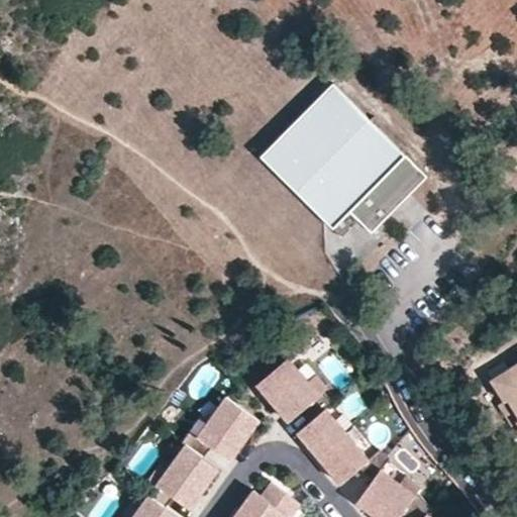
[(428,176),(333,82),(261,156),(326,219),(358,220),(372,232),(428,176)]
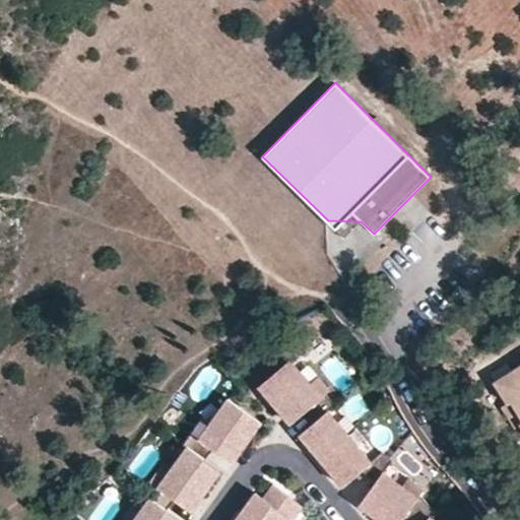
[(345,238),(361,221),(328,220),(345,238)]
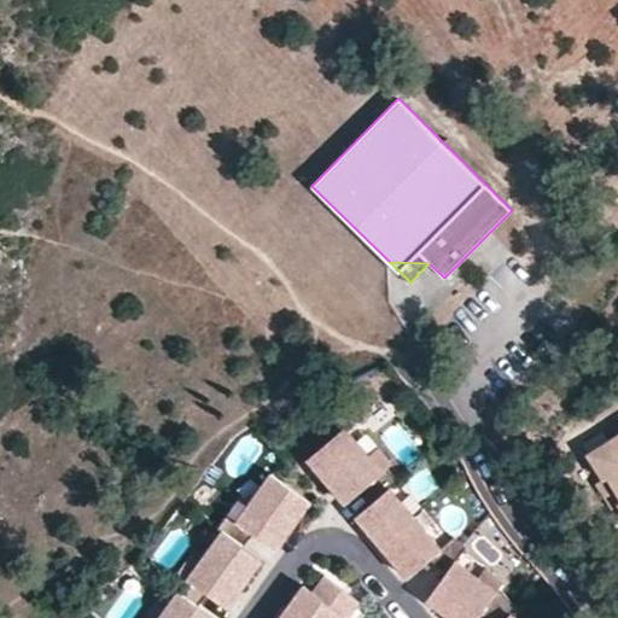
[(397,479),(388,468),(392,464),(378,447),(369,455),(362,460),(351,447),(357,441),(345,425),(307,458),(332,489),(339,483),(347,490),(339,496),(345,503),(362,489),(372,501),(390,487),(397,479)]
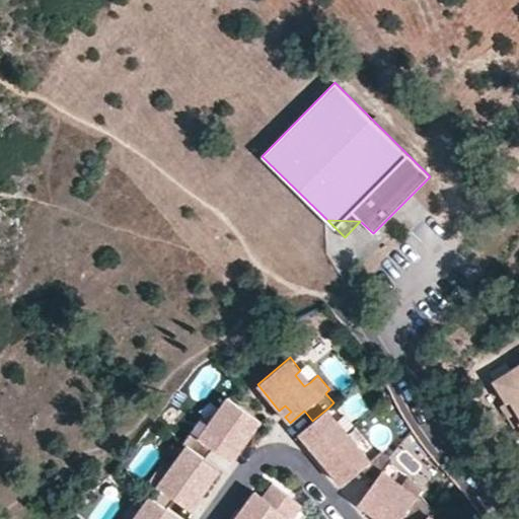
[(518,364),(493,381),(506,401),(507,402),(510,400),(518,414),(518,423),(518,364)]
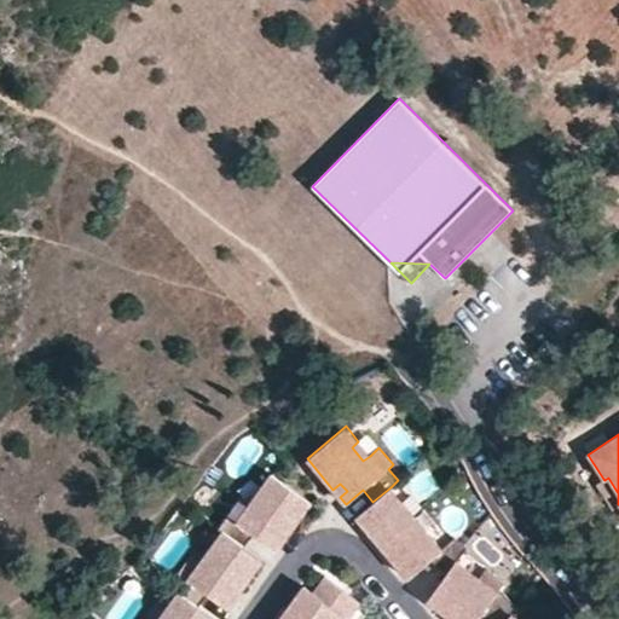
[(370,456),(358,441),(352,447),(363,461),(370,456)]
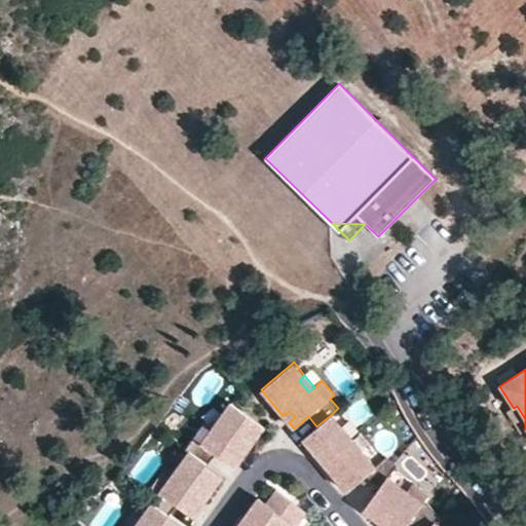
[(246,453),(265,426),(231,402),(221,415),(227,419),(219,433),(212,427),(204,422),(185,448),(189,451),(209,464),(217,454),(235,467),(240,460),(234,456),(239,449),(246,453)]
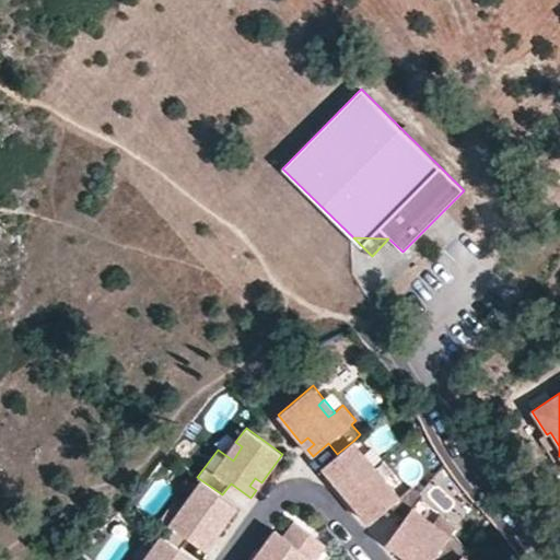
[(559,456),(559,446),(550,432),(547,434),(546,433),(539,438),(555,462),(559,457),(559,456)]
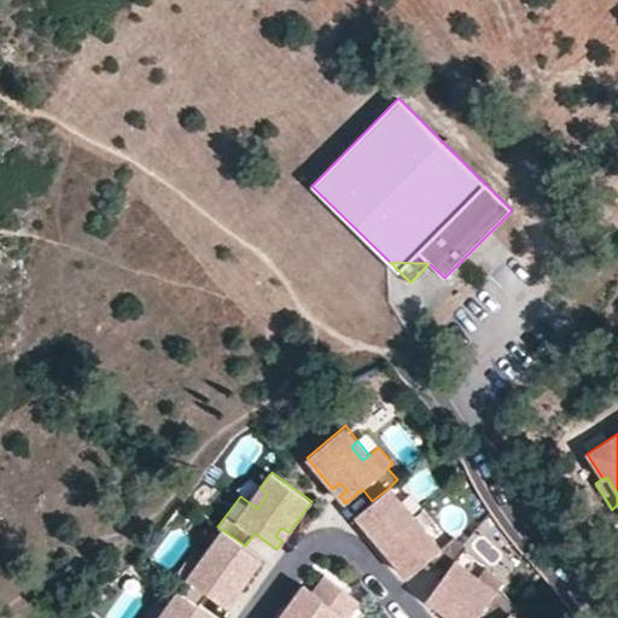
[(347,490),(339,483),(332,489),(339,496),(347,490)]
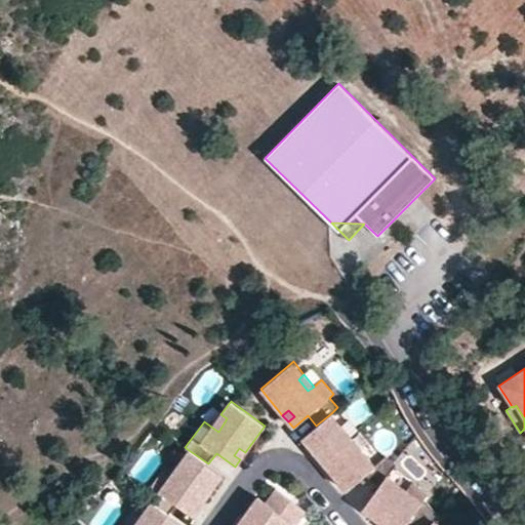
[(374,465),(331,413),(316,426),(303,438),(319,458),(325,453),(330,459),(334,465),(329,470),(347,490),(365,475),(379,485),(387,475),(396,463),(386,455),(374,465)]
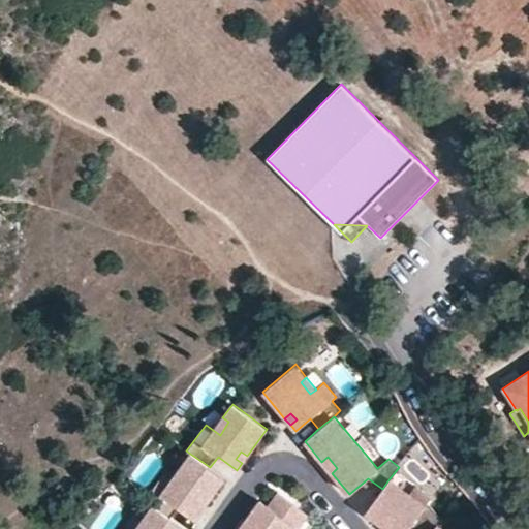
[(220,435),(228,422),(222,417),(213,430),(220,435)]
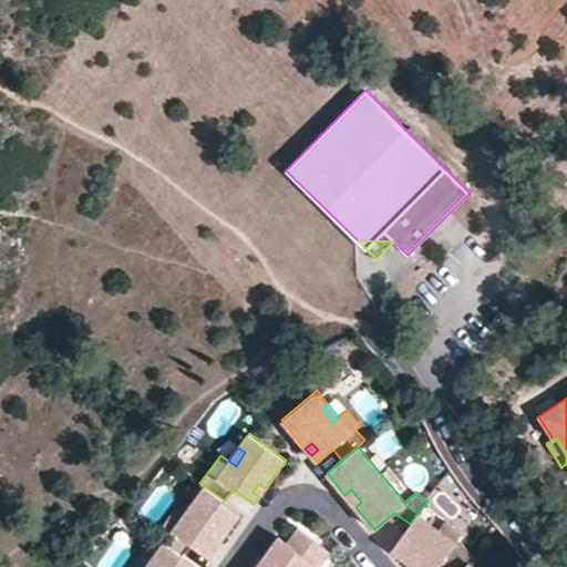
[(259,496),(265,488),(258,484),(253,492),(259,496)]
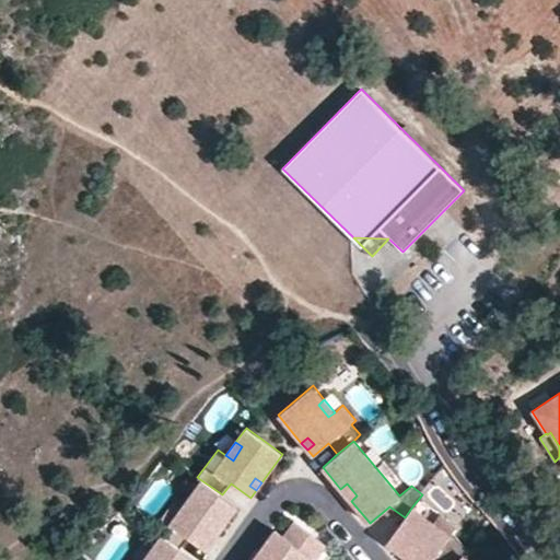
[(229,520),(237,506),(222,494),(201,480),(191,494),(198,499),(188,513),(182,508),(173,502),(162,518),(163,520),(155,531),(181,549),(188,537),(206,550),(211,544),(205,538),(210,531),(217,536),(229,520)]
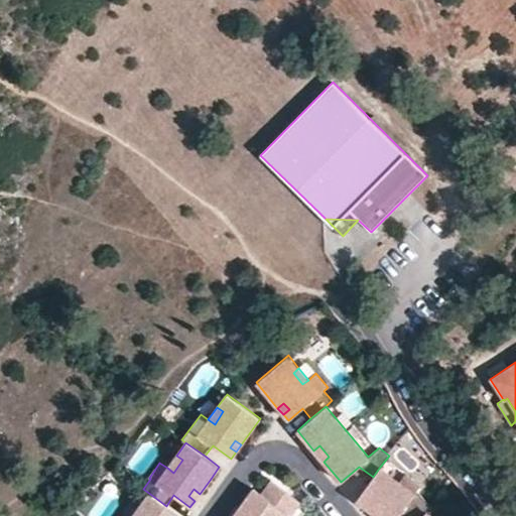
[(325,452),(319,445),(313,450),(318,457),(325,452)]
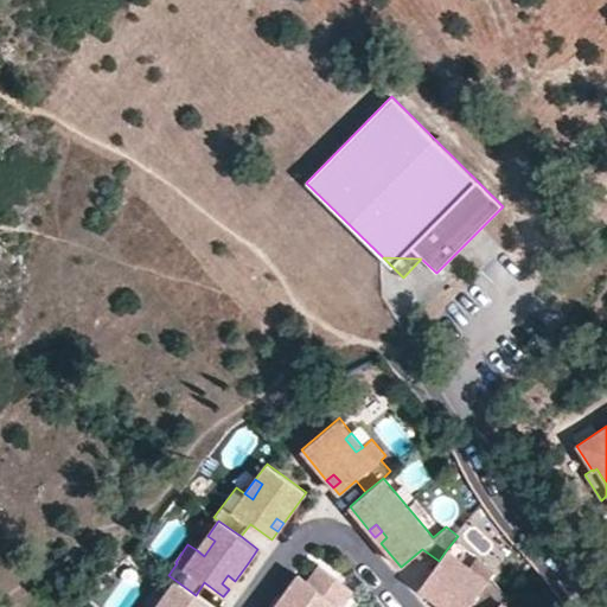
[(387,537),(382,531),(375,537),(381,543),(387,537)]
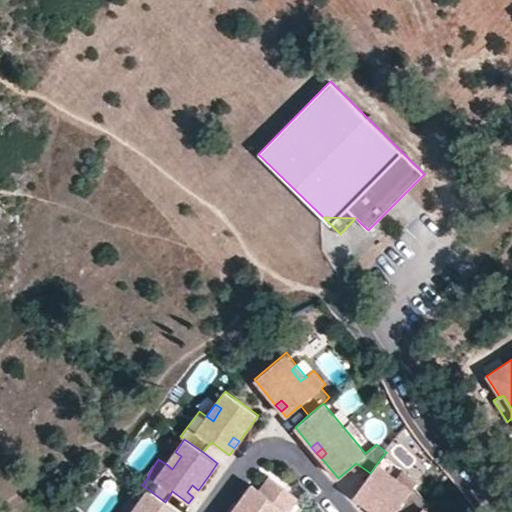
[(172,469),(181,456),(175,452),(166,464),(172,469)]
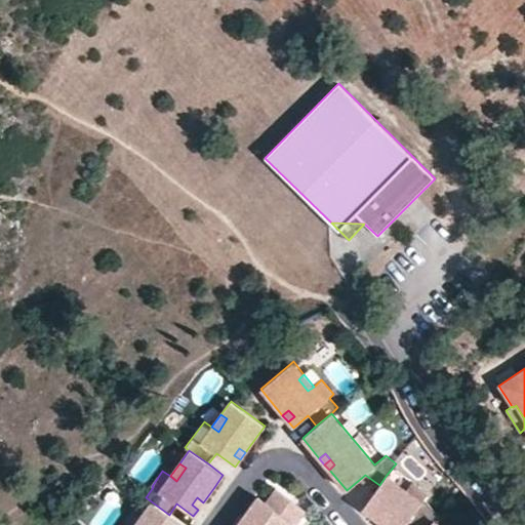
[(439,517),(425,499),(429,493),(413,482),(407,490),(403,496),(391,487),(395,481),(387,475),(379,485),(362,509),(384,524),(385,524),(389,519),(396,524),(395,524),(405,524),(407,522),(409,524),(429,524),(434,521),(439,517)]
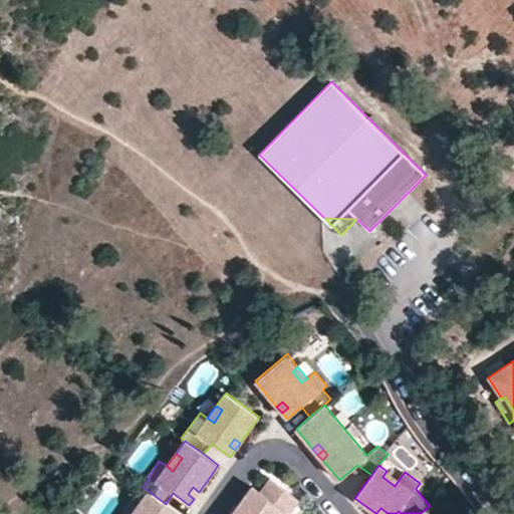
[(399,480),(387,471),(382,477),(395,486),(399,480)]
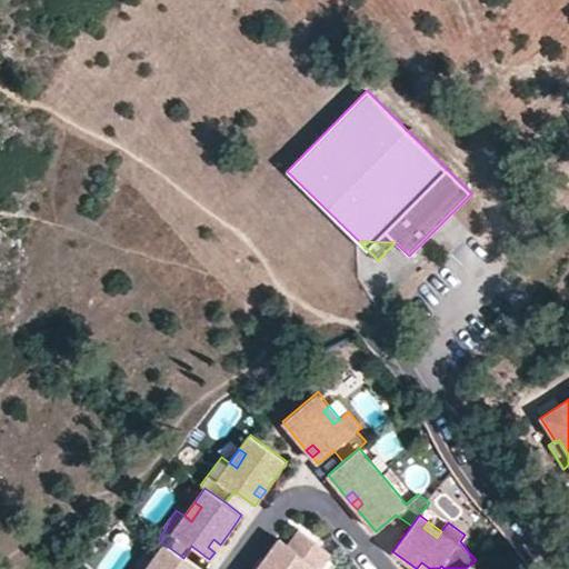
[(219,556),(237,531),(232,528),(220,545),(213,539),(208,547),(215,552),(219,556)]
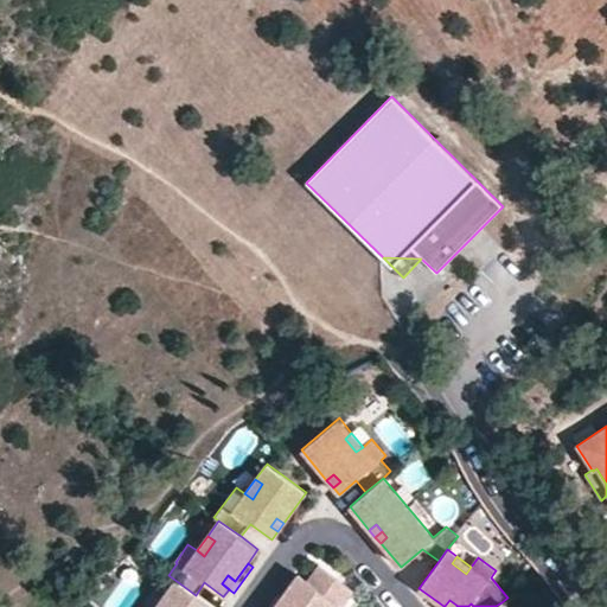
[(342,606),(353,590),(320,566),(308,581),(298,574),(275,606),(276,606),(333,606),(337,602),(342,606)]
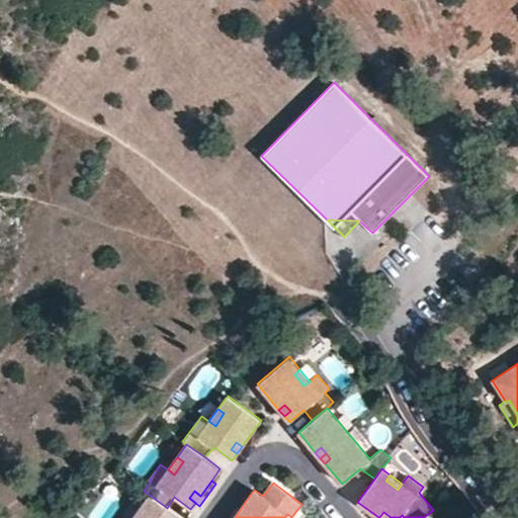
[(180,517),(167,508),(144,491),(142,490),(131,505),(139,510),(145,515),(142,517),(180,517)]
